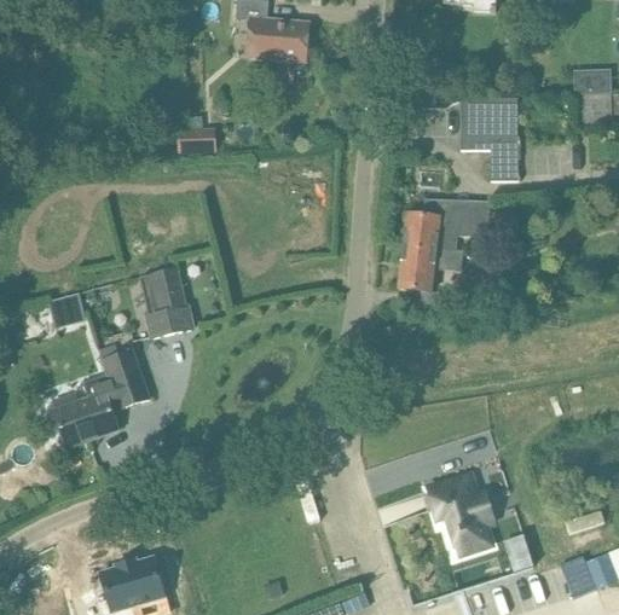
[(148,0),(149,15),(167,13),(167,0),(148,0)]
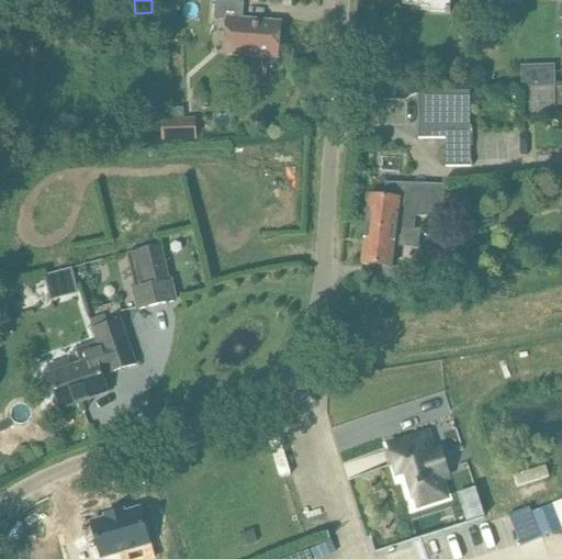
[(215,0),(213,15),(226,17),(223,51),(277,55),(278,46),(282,46),(284,43),(285,33),(283,30),(279,30),(280,20),(243,17),(244,0),(215,0)]
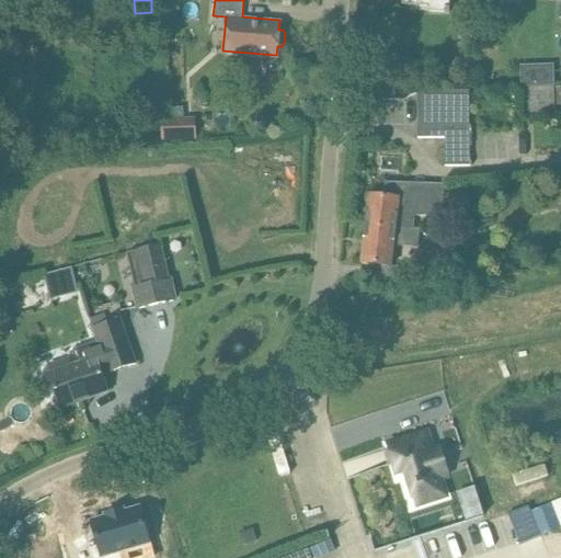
[(402,0),(402,2),(431,4),(430,9),(449,11),(450,0),(402,0)]
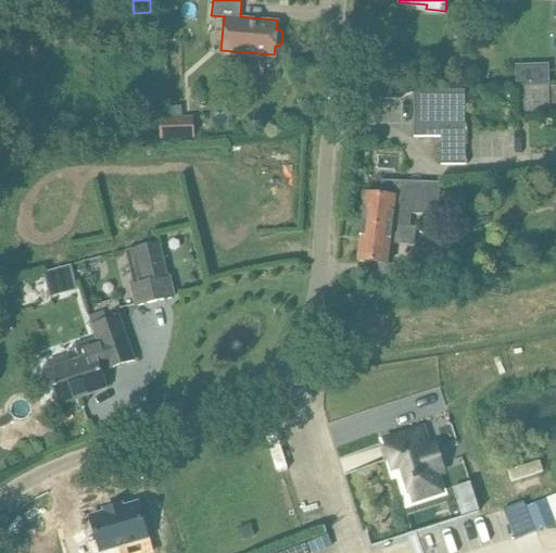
[(547,62),(517,63),(518,84),(521,84),(526,84),(547,84),(547,62)]
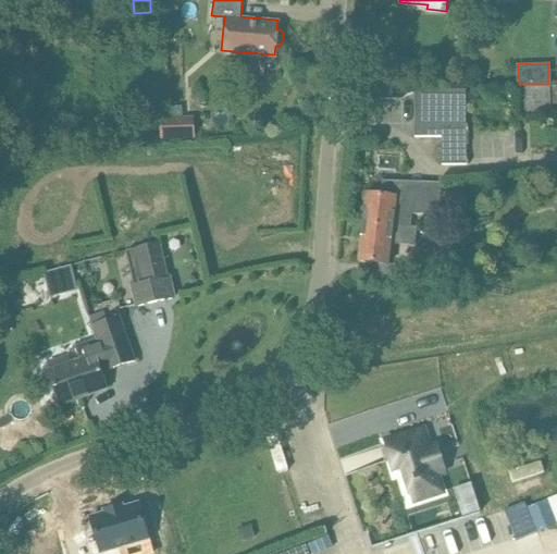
[(522,84),(522,114),(552,114),(552,84),(527,84),(522,84)]
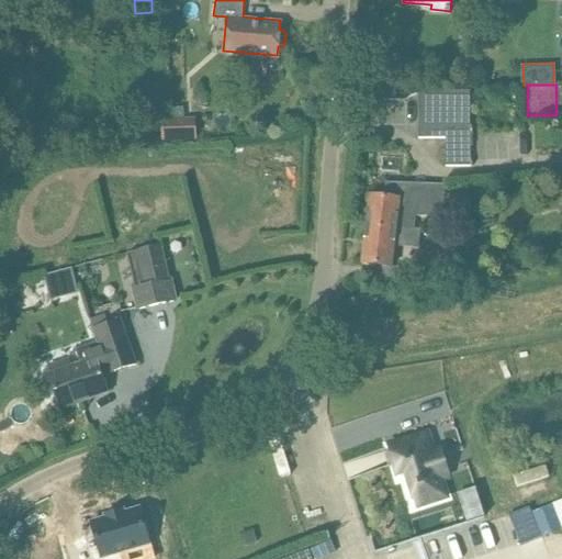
[(356,88),(356,122),(363,123),(366,123),(366,97),(405,97),(417,88),(417,87),(356,88)]
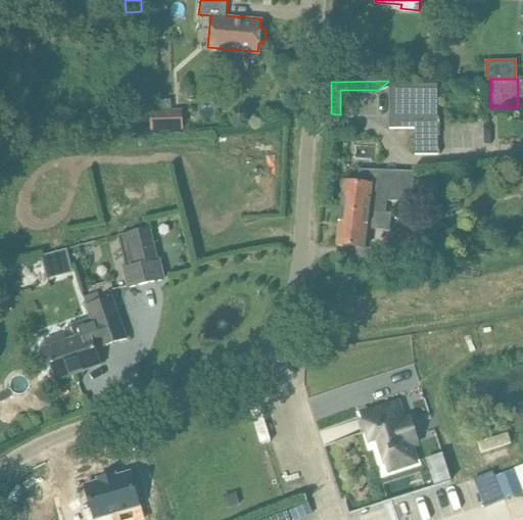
[(437,81),(388,81),(388,82),(389,127),(394,127),(414,127),(414,151),(437,151),(436,114),(437,81)]
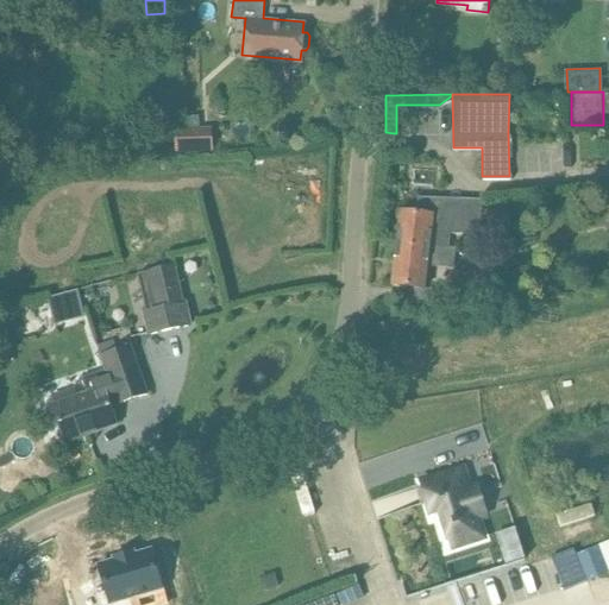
[(212,125),(173,126),(174,150),(212,149),(212,125)]
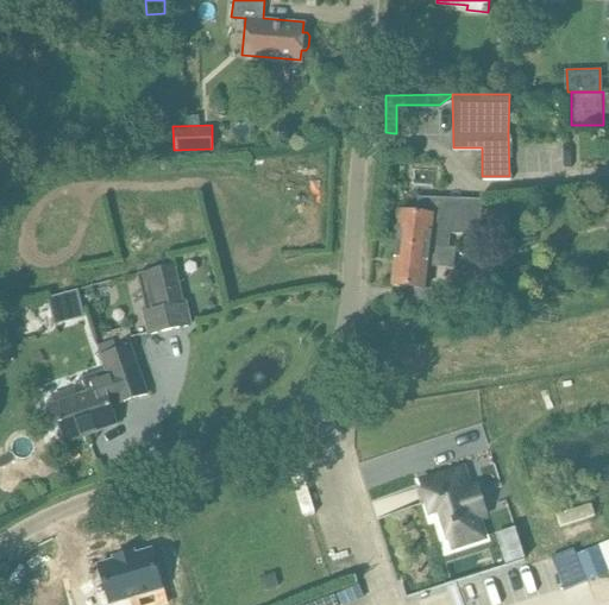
[(400,209),(396,240),(450,245),(451,233),(478,233),(479,209),(479,200),(479,196),(420,195),(419,212),(400,209)]
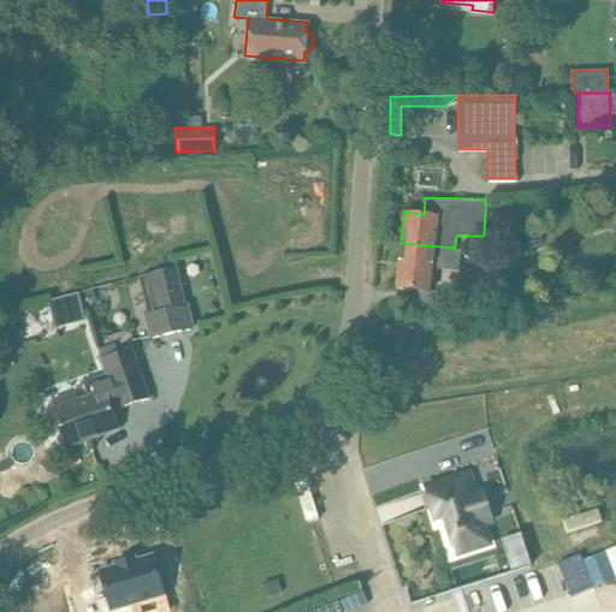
[(485,212),(484,236),(515,236),(514,212),(485,212)]
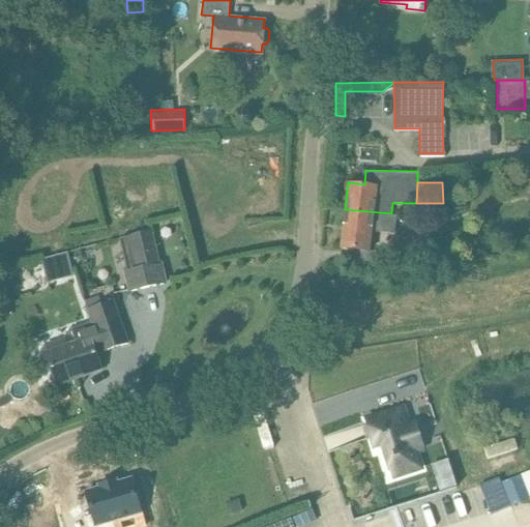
[(345,209),(341,246),(361,249),(371,250),(373,226),(396,228),(399,214),(391,213),(345,209)]
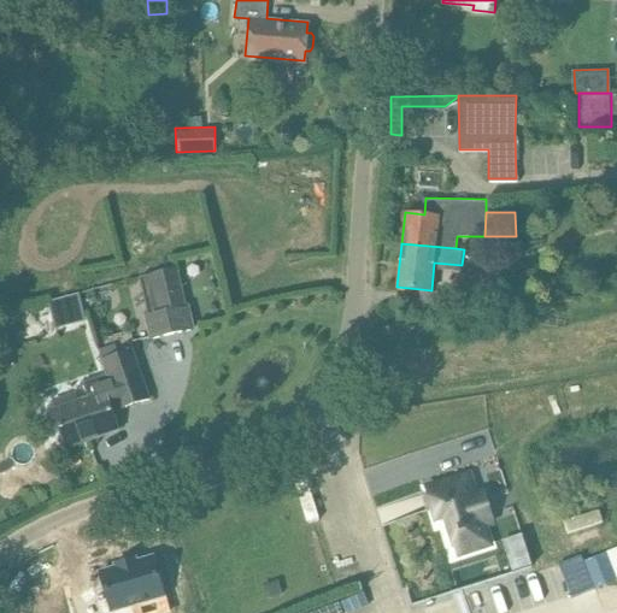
[(176,266),(139,275),(153,336),(189,328),(176,266)]
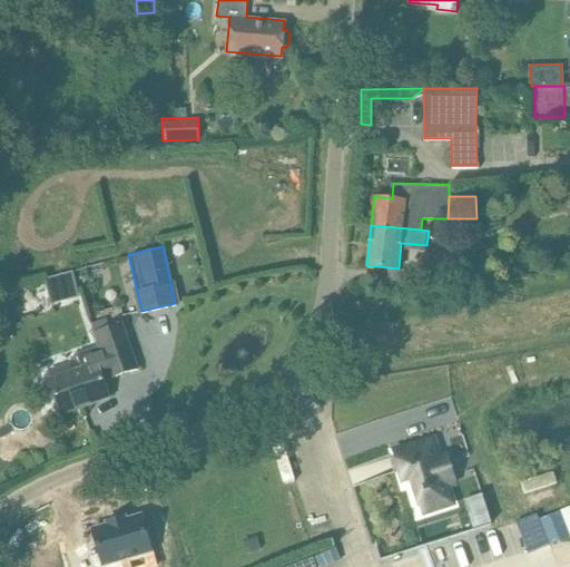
[(52,275),(46,276),(51,296),(75,290),(70,270),(52,275)]
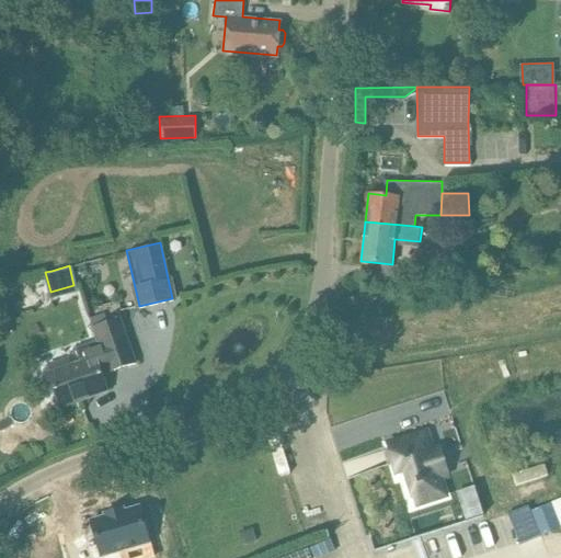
[(50,377),(45,382),(48,391),(55,391),(59,405),(107,388),(101,369),(107,367),(109,371),(135,361),(121,317),(93,327),(98,339),(75,346),(80,361),(48,373),(50,377)]
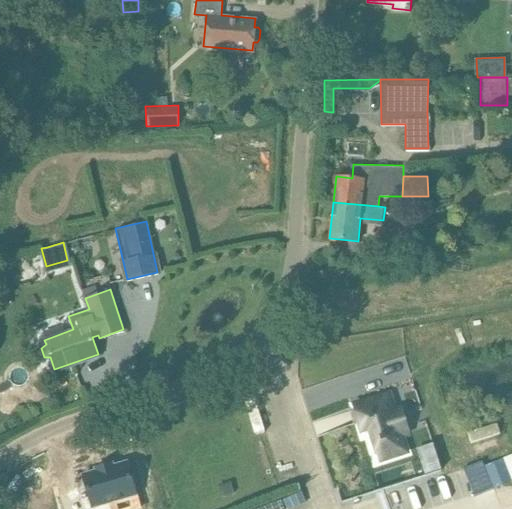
[(388,393),(353,404),(362,431),(370,429),(380,459),(407,451),(401,434),(407,432),(399,408),(394,410),(388,393)]
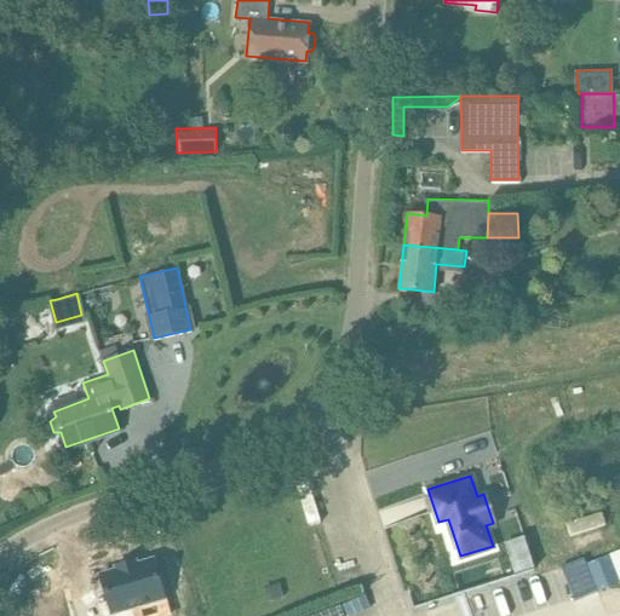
[(563,519),(574,556),(612,543),(601,508),(563,519)]
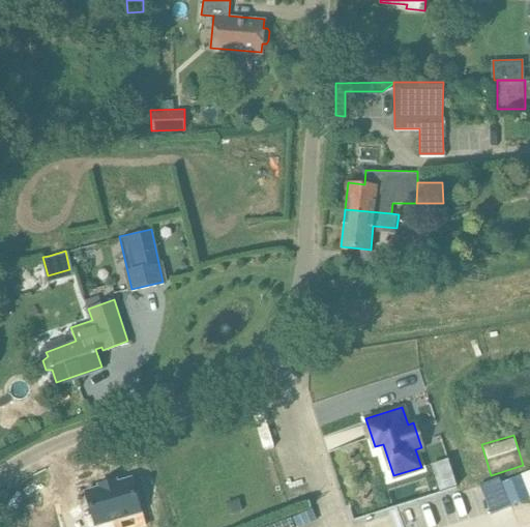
[(454,480),(439,486),(441,492),(457,488),(454,480)]
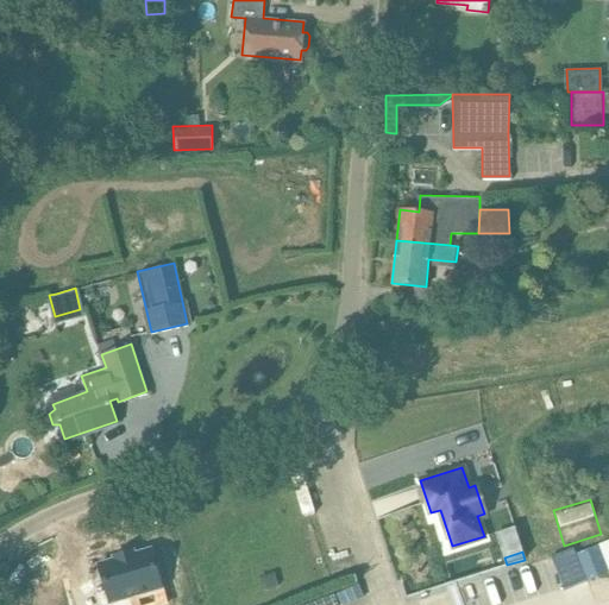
[(162,592),(151,553),(135,558),(133,555),(113,561),(113,563),(96,568),(105,596),(95,598),(98,604),(131,604),(130,602),(162,592)]
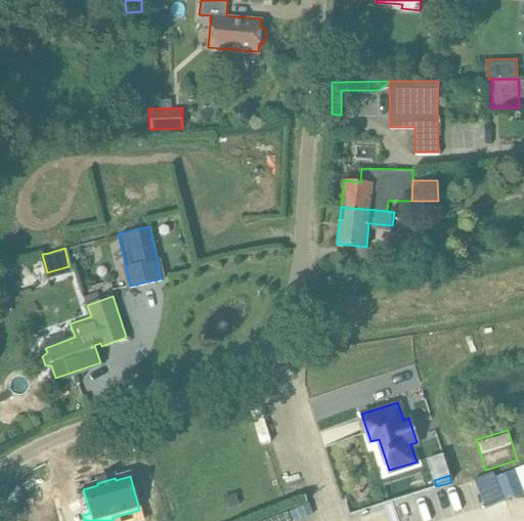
[(235,490),(223,494),(227,507),(239,503),(235,490)]
